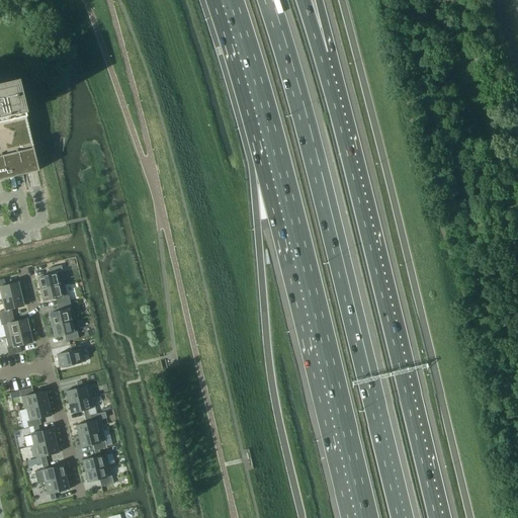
[(0,180),(38,171),(16,81),(16,79),(0,82),(0,180)]
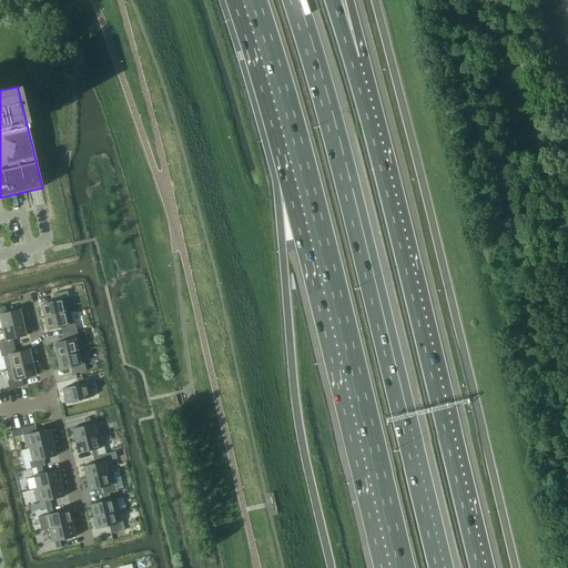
[(67,292),(52,295),(54,302),(67,300),(69,298),(67,292)]
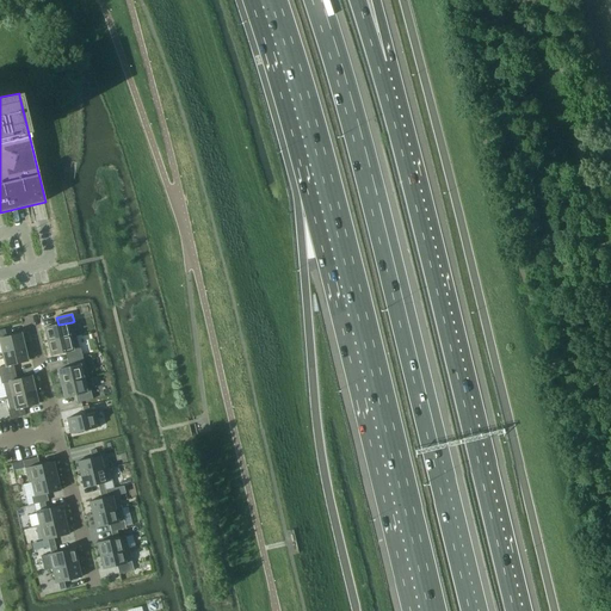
[(75,335),(72,322),(59,325),(44,328),(44,329),(48,343),(75,335)]
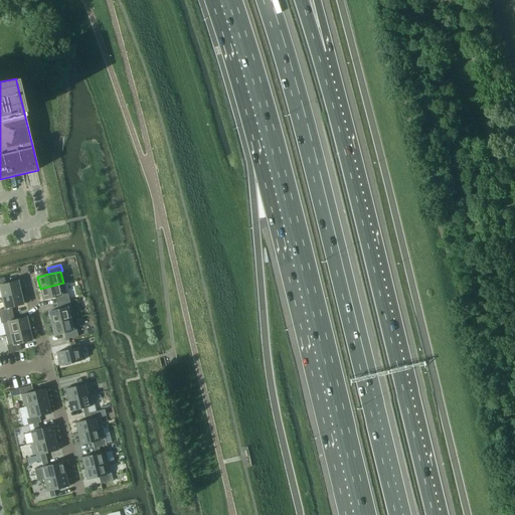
[(17,282),(5,285),(0,286),(0,291),(2,298),(20,293),(17,282)]
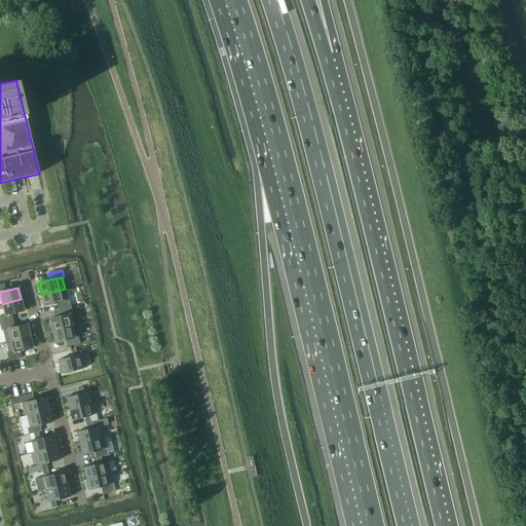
[(68,300),(65,289),(41,295),(43,306),(55,303),(68,300)]
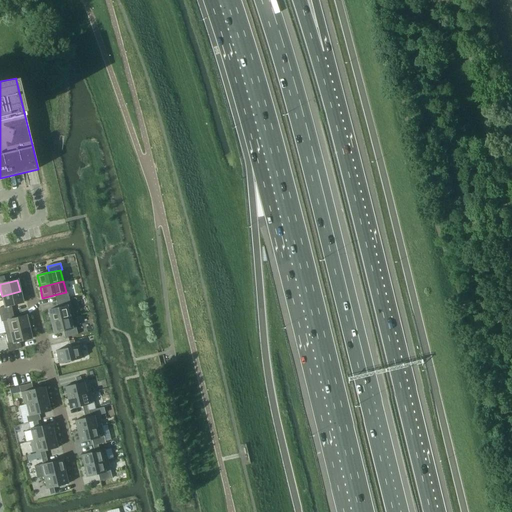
[(20,292),(20,291),(2,296),(4,307),(11,306),(23,303),(20,292)]
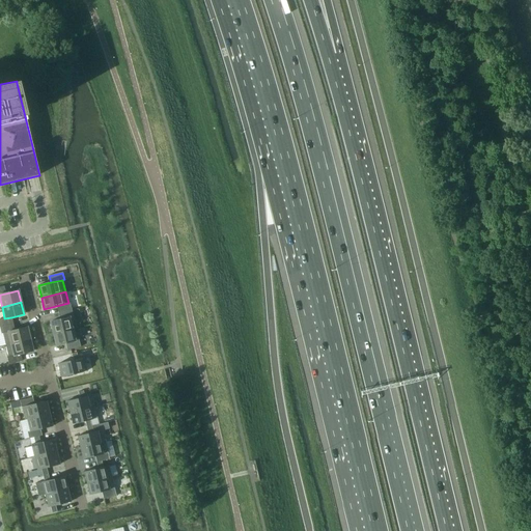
[(70,304),(70,303),(68,303),(56,306),(56,307),(58,313),(72,310),(70,304)]
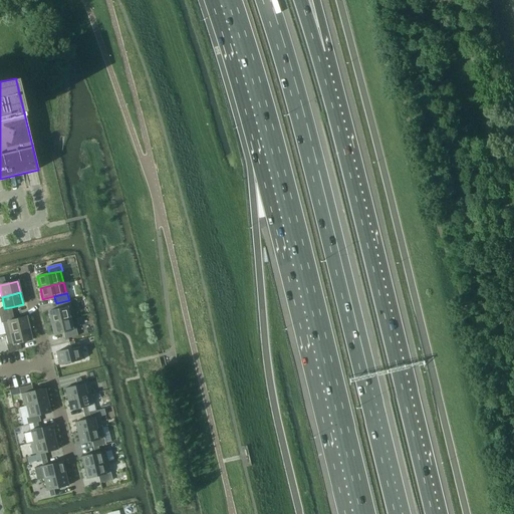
[(69,300),(56,303),(57,309),(70,306),(69,300)]
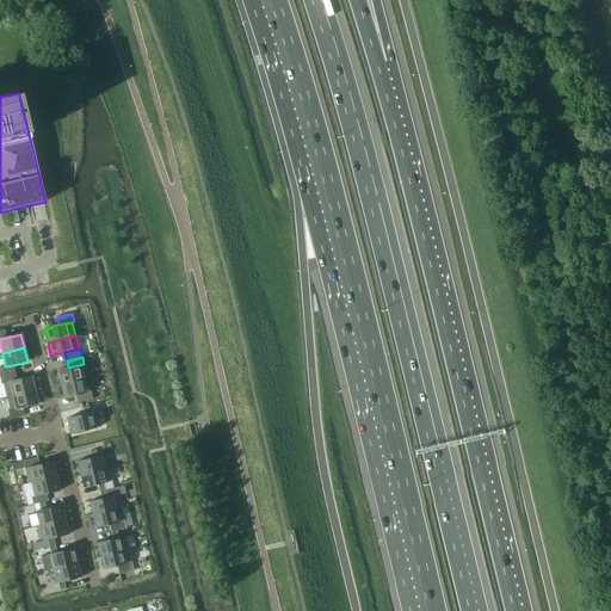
[(84,365),(84,364),(68,368),(57,370),(61,384),(87,378),(84,365)]
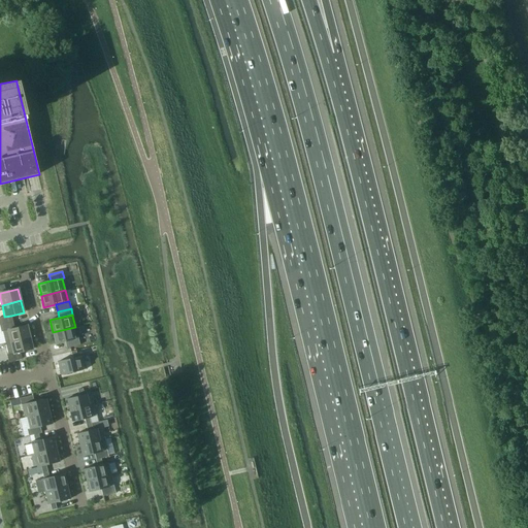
[(4,317),(0,318),(0,325),(12,322),(11,316),(4,317)]
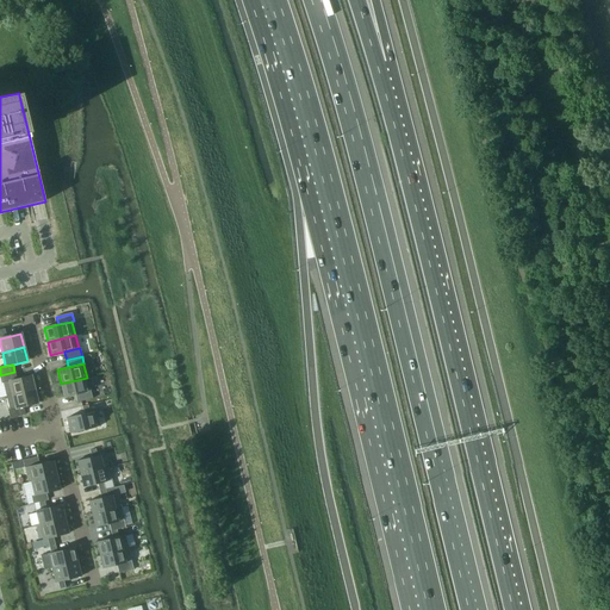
[(17,380),(14,372),(0,375),(0,378),(1,384),(2,384),(17,380)]
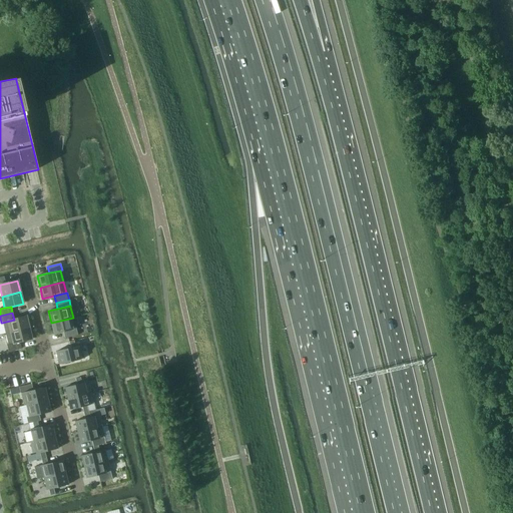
[(29,328),(26,317),(14,320),(2,323),(5,334),(29,328)]
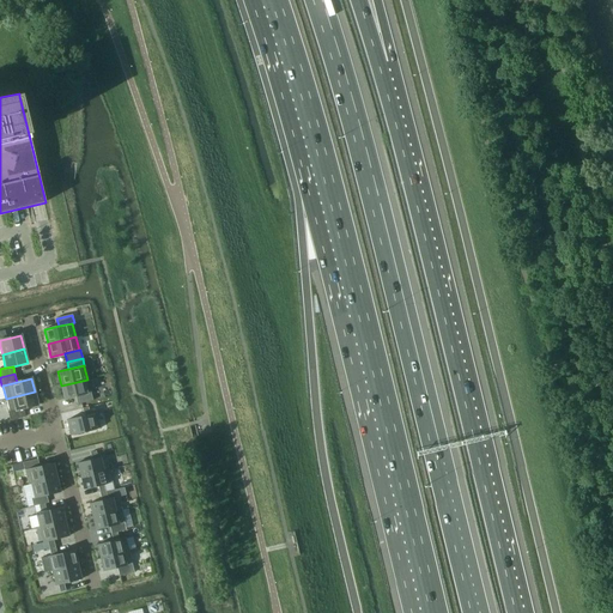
[(91,393),(87,380),(61,386),(65,399),(76,396),(91,393)]
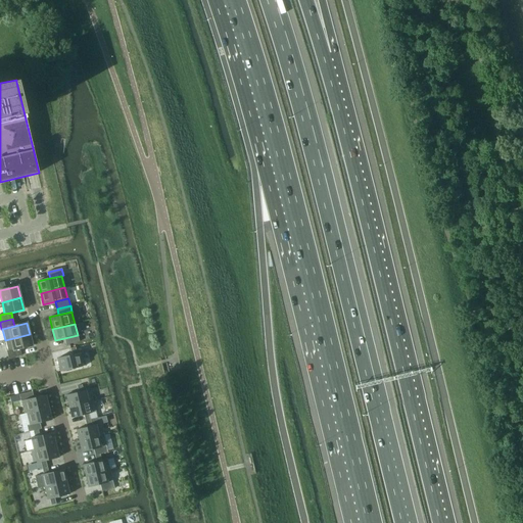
[(32,346),(30,334),(5,340),(8,351),(19,349),(32,346)]
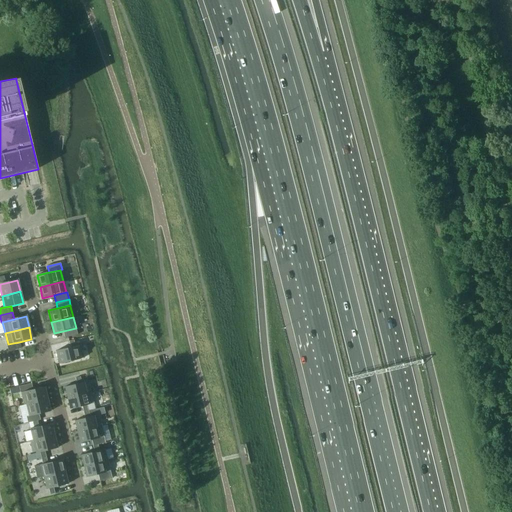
[(76,329),(76,328),(63,331),(63,332),(65,338),(77,335),(76,329)]
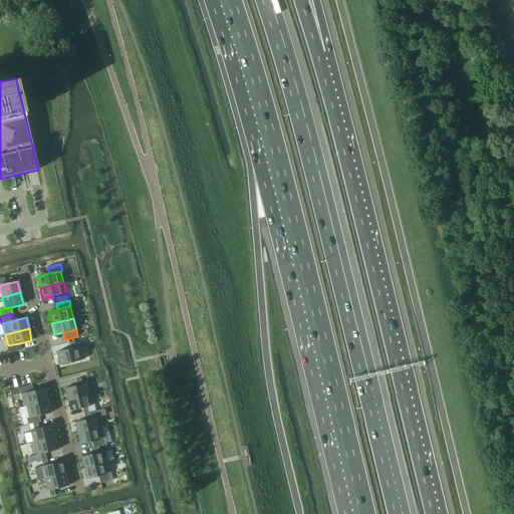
[(21,349),(19,343),(8,345),(7,346),(8,352),(21,349)]
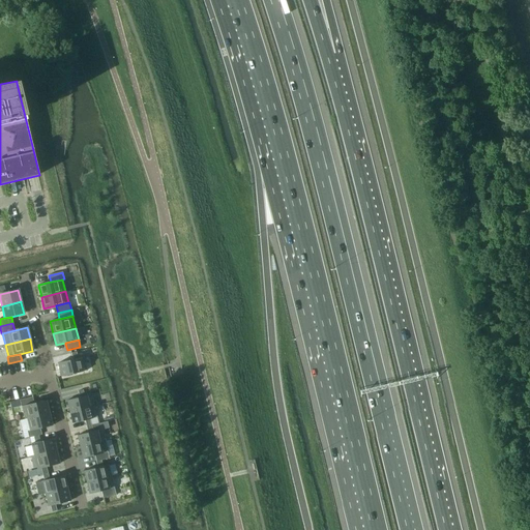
[(83,357),(78,358),(72,359),(57,363),(61,377),(86,371),(83,357)]
